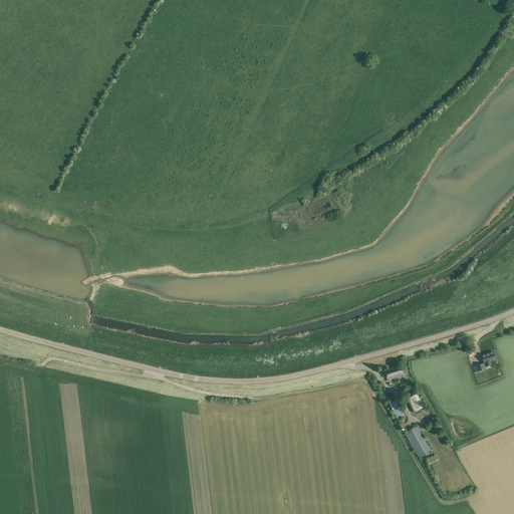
[(496,359),(493,351),(482,356),(484,363),(477,366),(478,371),(480,370),(481,375),(488,373),(486,368),(487,368),(487,366),(491,364),(490,361),(496,359)]
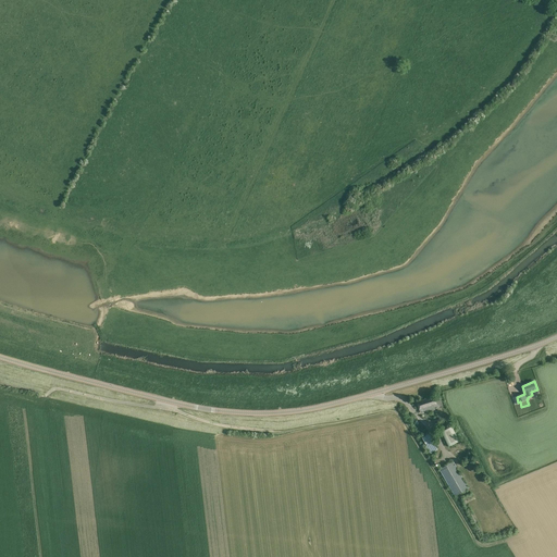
[(443,406),(440,395),(417,403),(420,412),(443,406)]
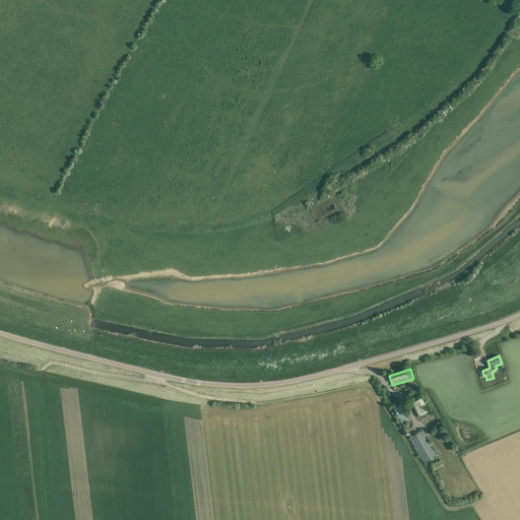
[(423,398),(412,403),(418,416),(429,412),(423,398)]
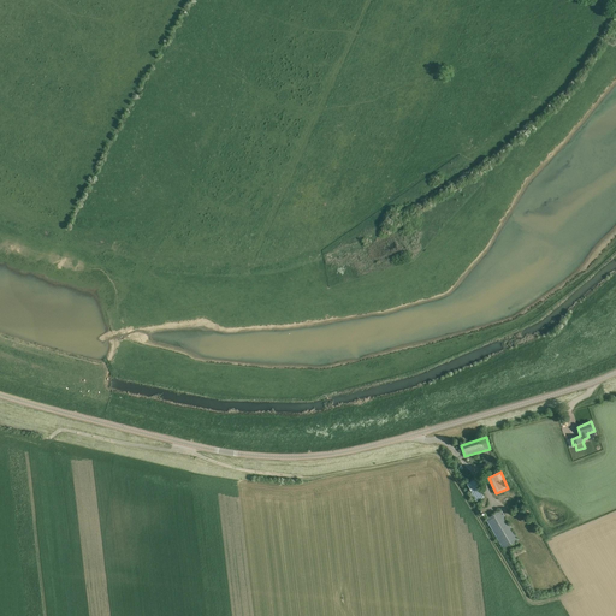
[(474,480),(466,485),(477,504),(485,499),(474,480)]
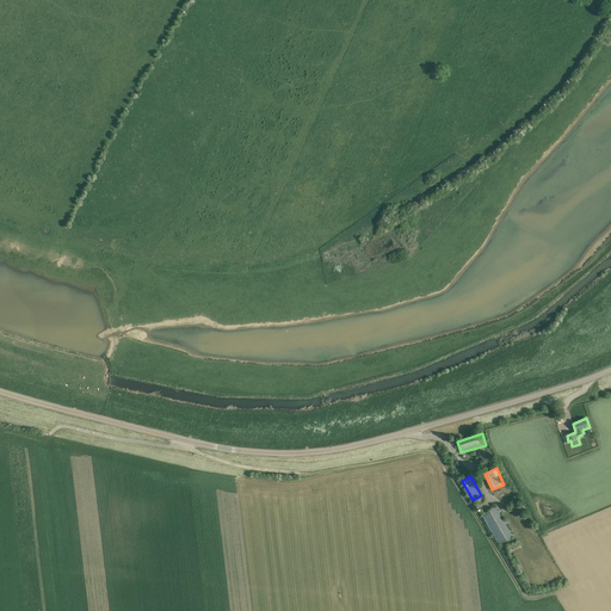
[(499,544),(514,536),(498,506),(482,516),(499,544)]
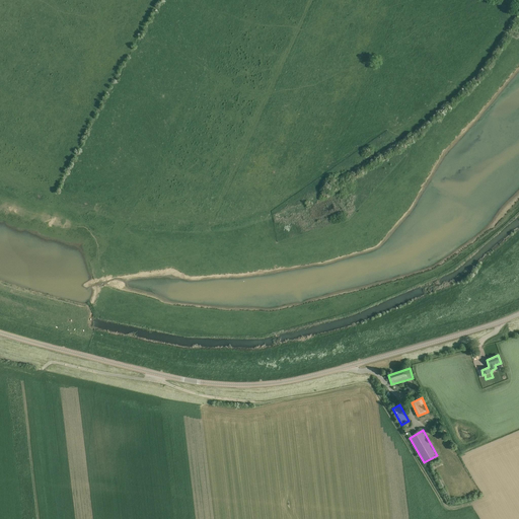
All buildings are outlined.
